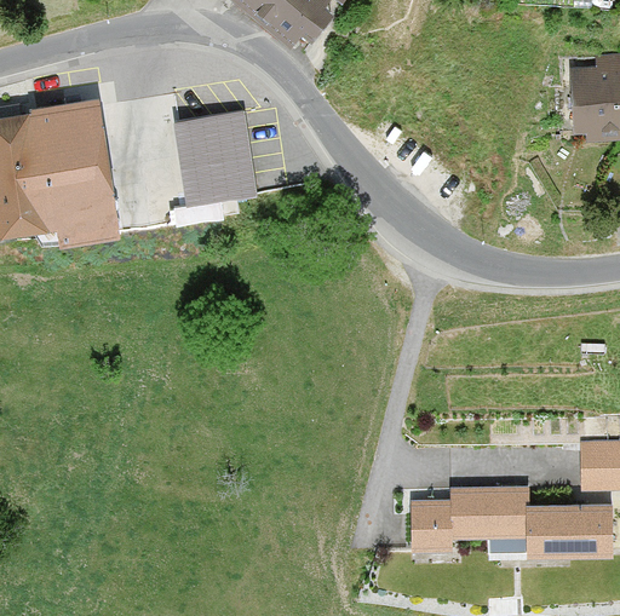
[(231,0),(293,51),(336,0),(231,0)]
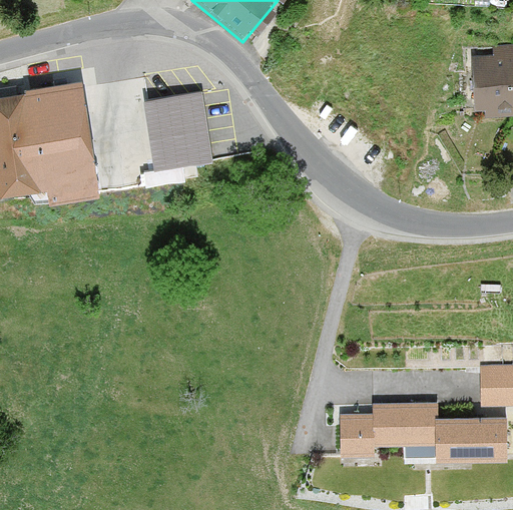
[(478,112),(512,110),(512,52),(476,54),(478,112)]
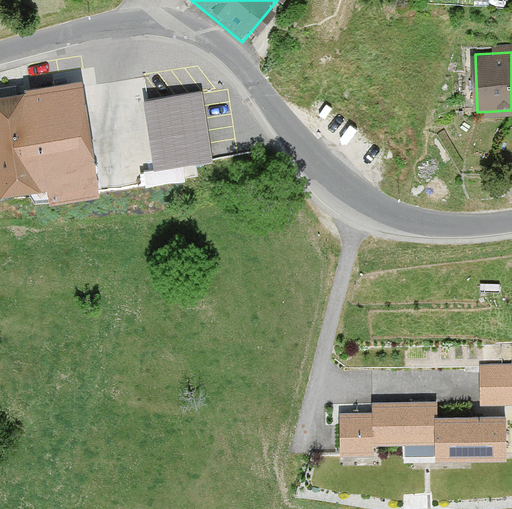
[(0,194),(46,188),(48,201),(98,194),(82,86),(16,95),(0,97),(0,194)]
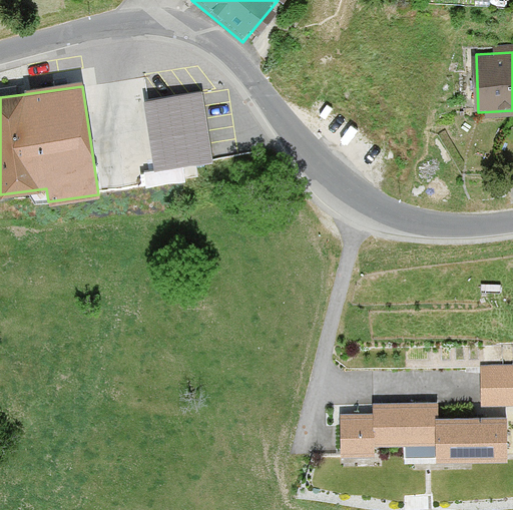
[(0,97),(16,95),(15,88),(0,90),(0,97)]
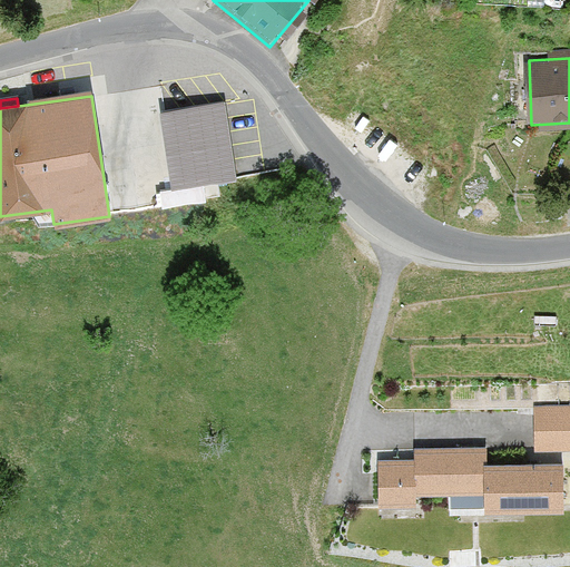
[(223,104),(161,114),(174,187),(235,176),(223,104)]
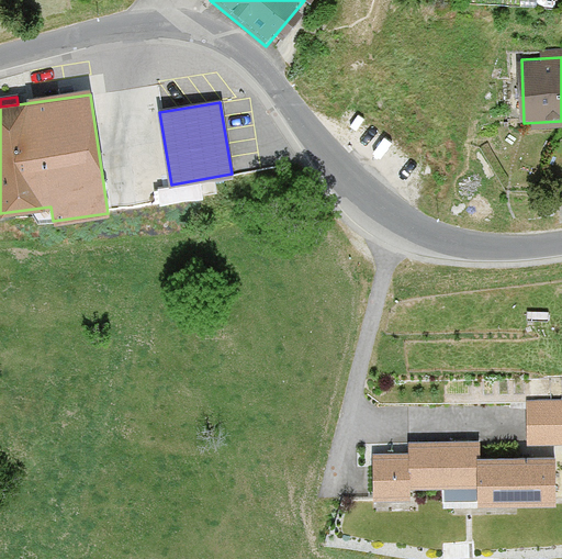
[(561,402),(526,403),(526,445),(561,445),(561,402)]
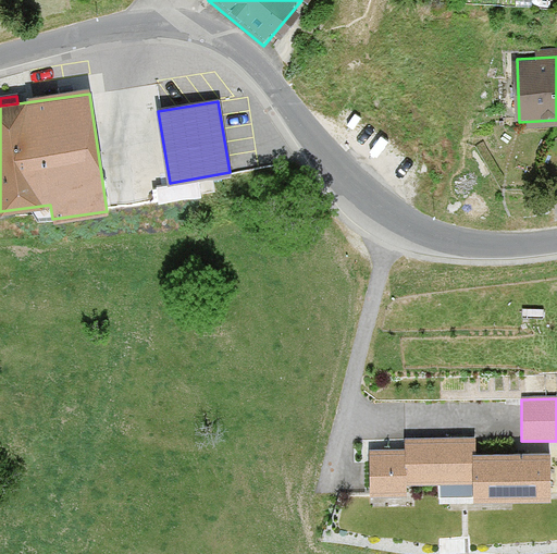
[(370,451),(370,497),(406,497),(406,484),(473,484),(477,484),(475,454),(475,439),(405,439),(405,451),(370,451)]
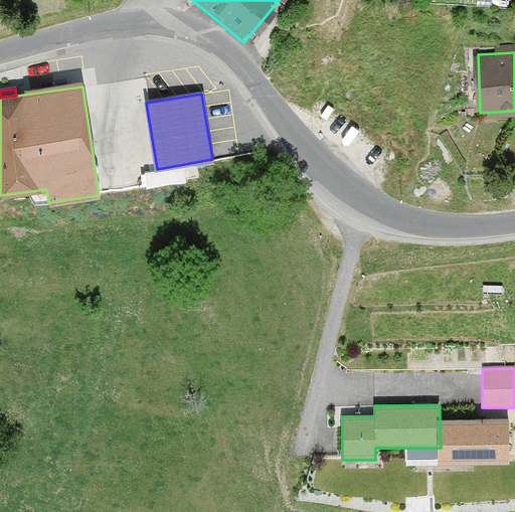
[(509,418),(440,419),(441,448),(438,448),(438,464),(510,463),(509,418)]
